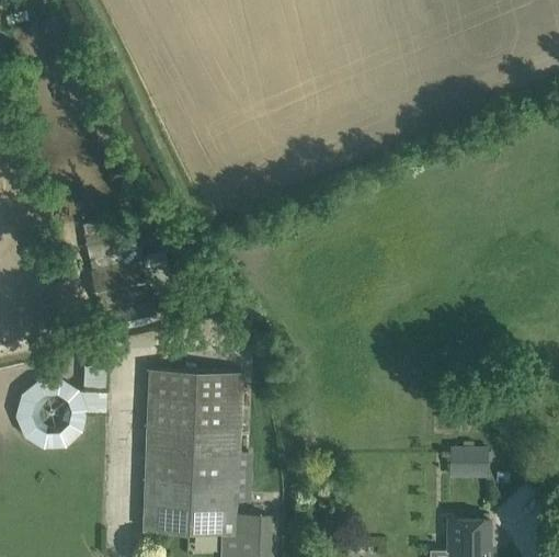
[(94,271),(106,331),(159,321),(147,261),(94,271)]
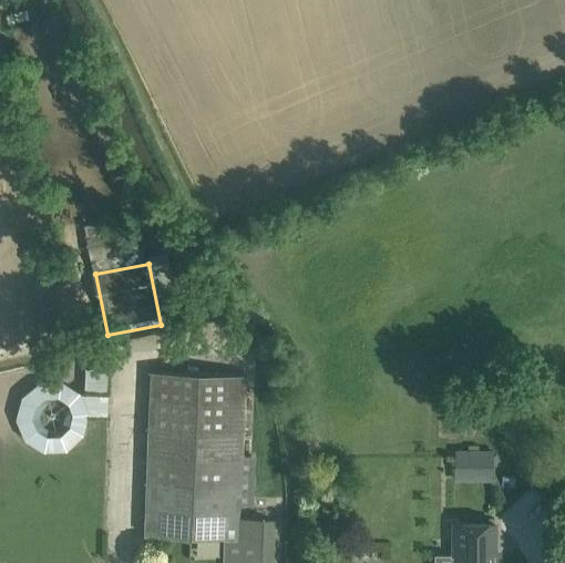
[(109,418),(108,369),(83,370),(84,387),(21,389),(23,451),(89,450),(88,418),(109,418)]
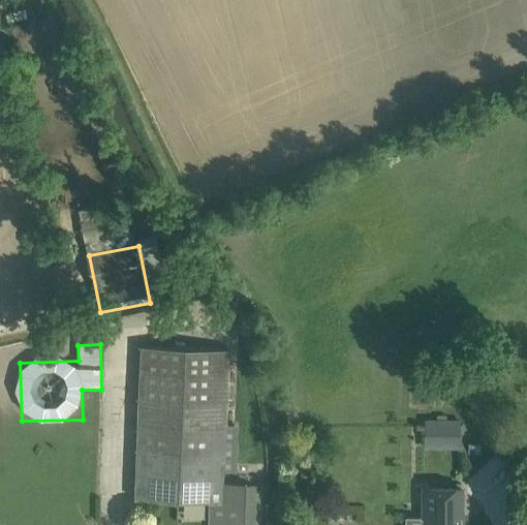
[(207,504),(205,524),(253,524),(254,488),(224,487),(229,351),(138,348),(133,502),(207,504)]
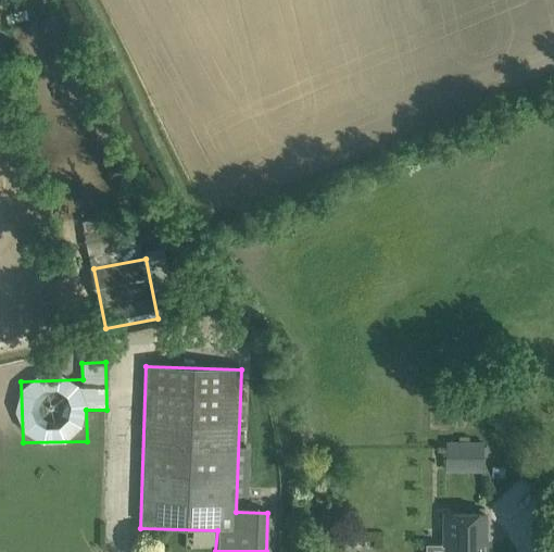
[(445,446),(444,461),(483,461),(483,446),(445,446)]
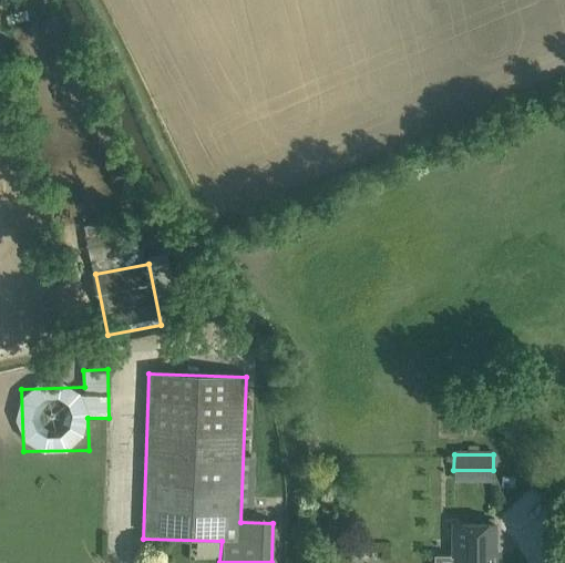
[(492,562),(492,526),(452,528),(452,562),(492,562)]
